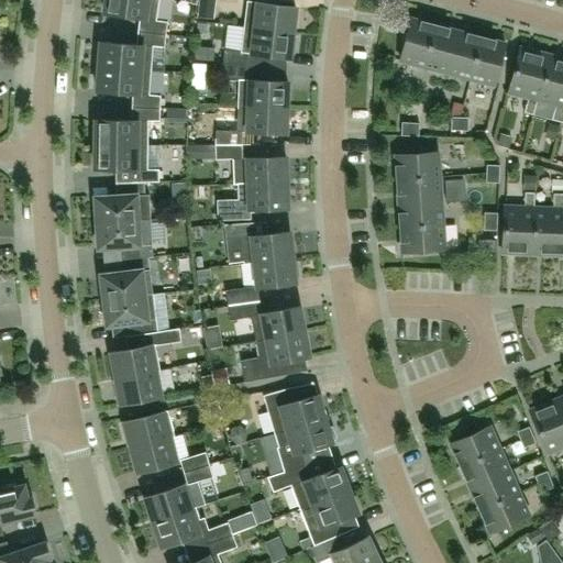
[(140,18),(138,32),(166,34),(167,22),(156,20),(158,0),(106,0),(105,13),(140,18)]
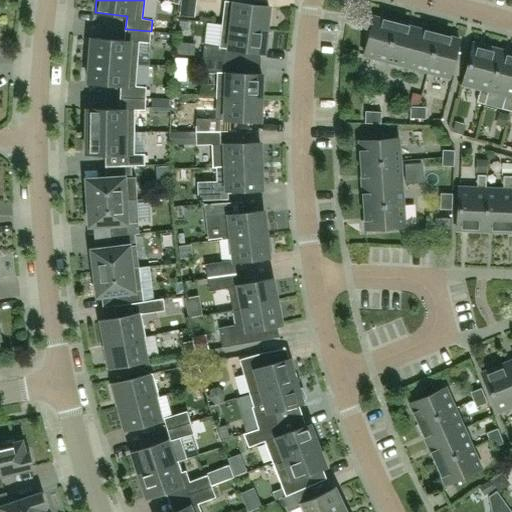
[(225,1),(222,24),(266,30),(269,6),(266,6),(267,2),(255,1),(255,5),(225,1)]
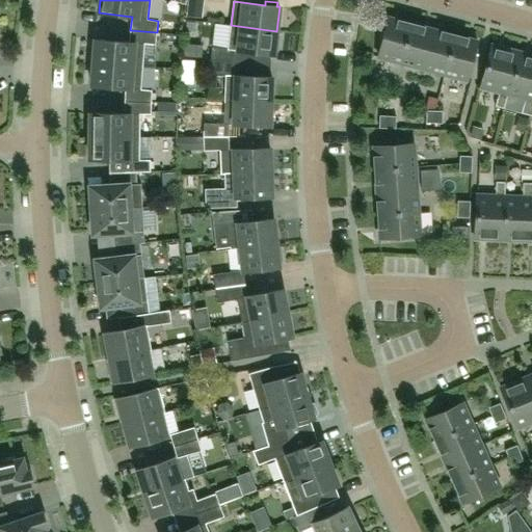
[(378,57),(401,63),(411,24),(389,18),(378,57)]
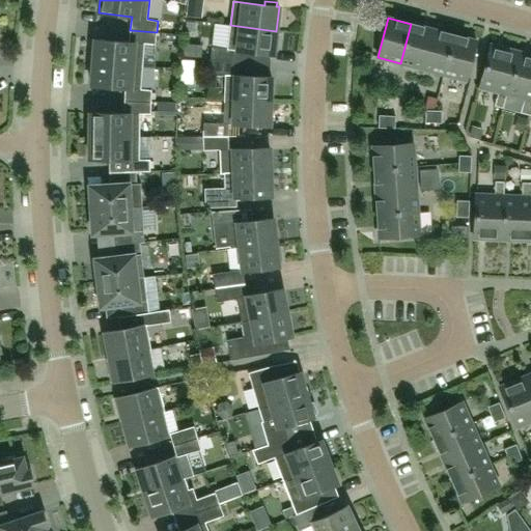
[(411,24),(400,63),(422,68),(432,29),(411,24)]
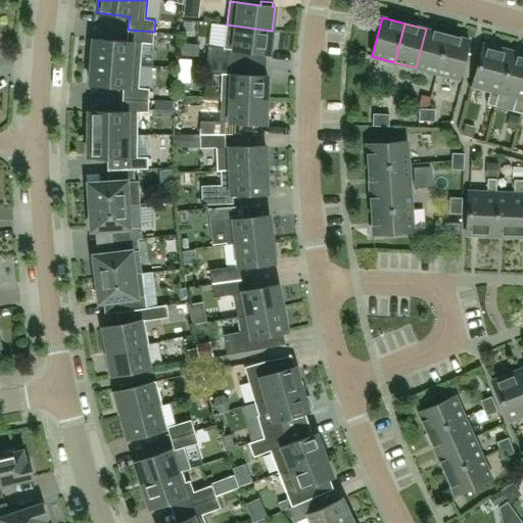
[(208,46),(207,60),(233,62),(233,50),(269,54),(270,50),(273,50),(275,35),(272,35),(272,31),(227,25),(224,48),(208,46)]
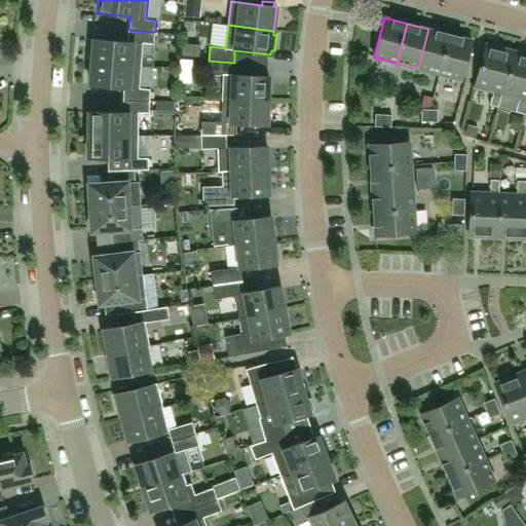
[(418,68),(440,74),(450,35),(428,29),(418,68)]
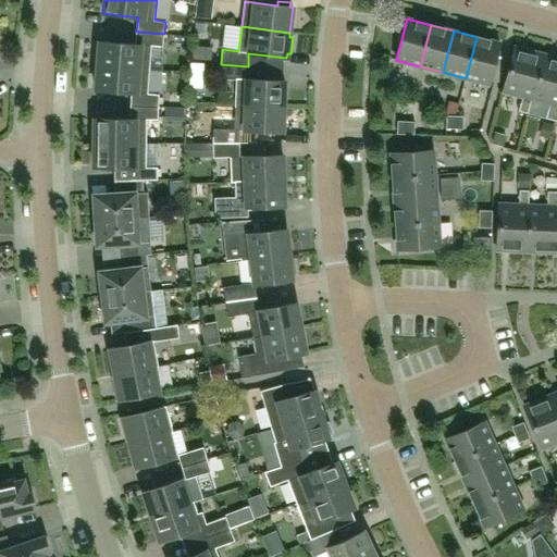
[(149,70),(151,46),(163,47),(164,34),(136,32),(135,45),(100,41),(98,65),(149,70)]
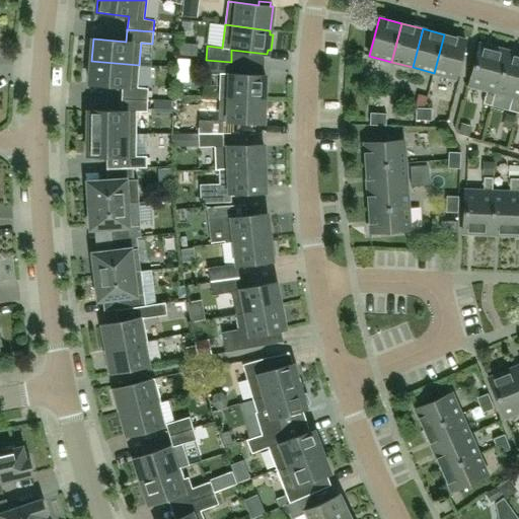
[(444,34),(434,73),(455,78),(465,41),(444,34)]
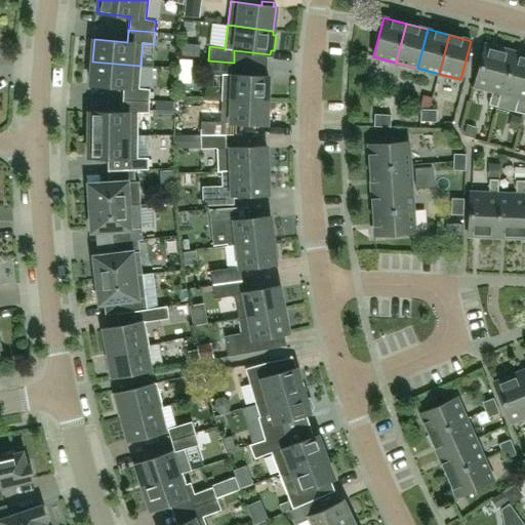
[(488,105),(497,108),(501,93),(512,51),(485,44),(475,87),(492,91),(488,105)]
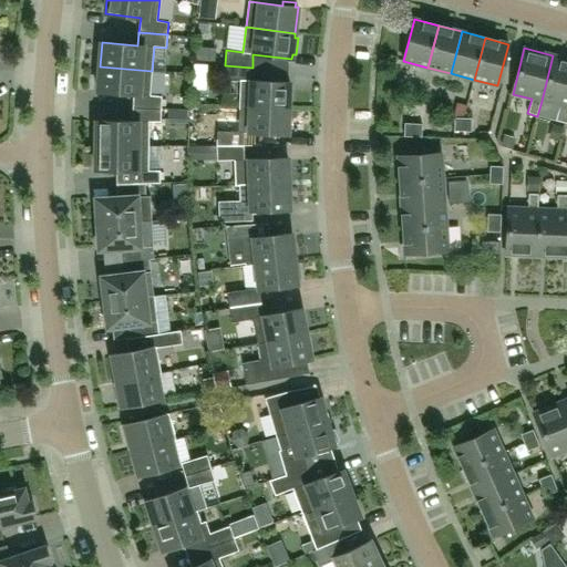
[(566,115),(566,59),(553,55),(542,101),(559,106),(555,121),(565,123),(566,115)]
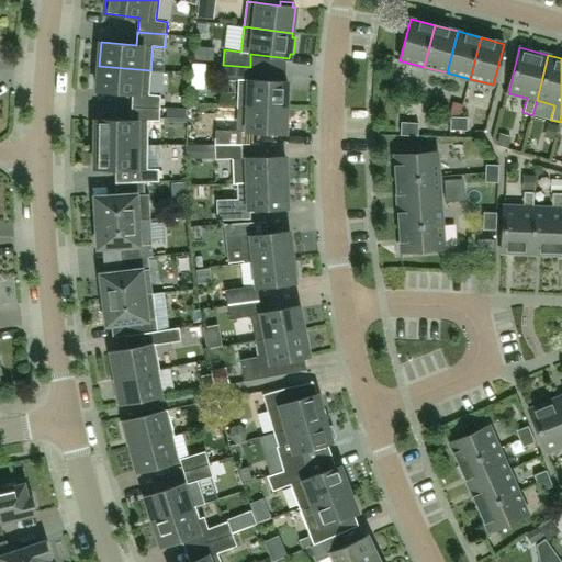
[(237,105),(287,108),(288,81),(249,80),(250,67),(223,65),(221,79),(238,79),(237,105)]
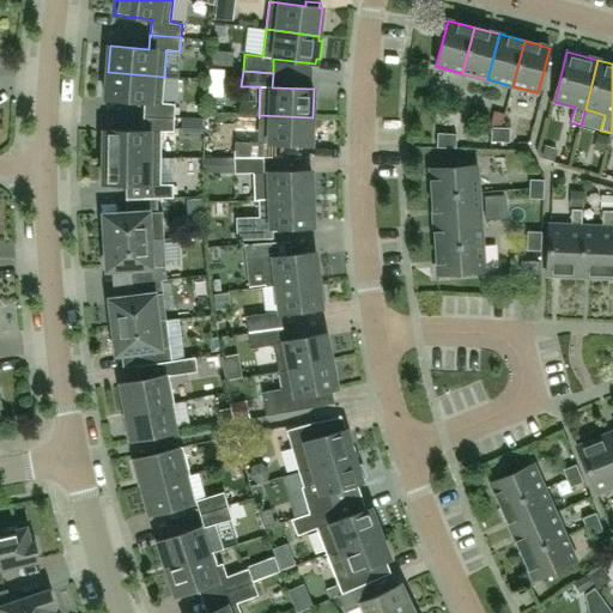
[(144,102),(144,116),(175,117),(175,104),(163,103),(164,77),(108,72),(105,99),(144,102)]
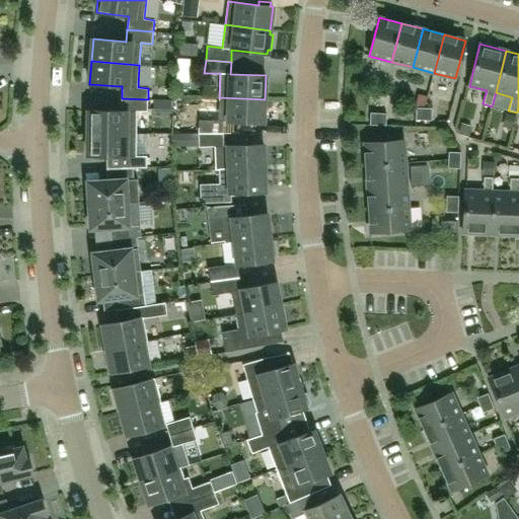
[(199,120),(199,134),(223,134),(224,122),(264,123),(265,99),(219,97),(218,121),(199,120)]
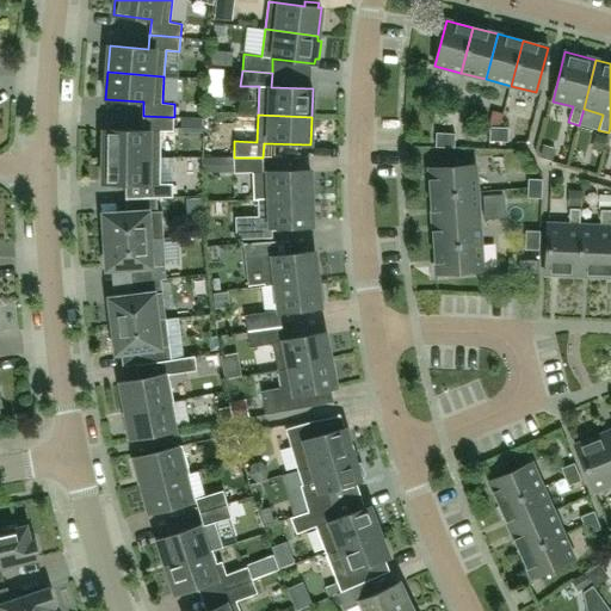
[(173,131),(174,117),(143,116),(142,130),(104,130),(104,156),(160,158),(161,131),(173,131)]
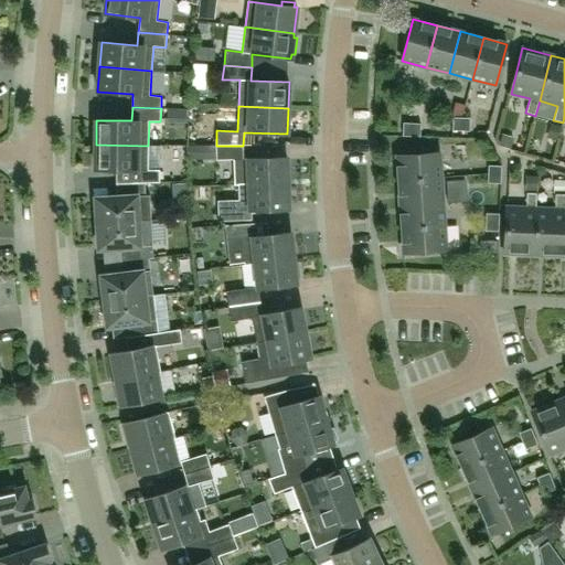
[(461,118),(452,117),(452,130),(461,131),(461,118)]
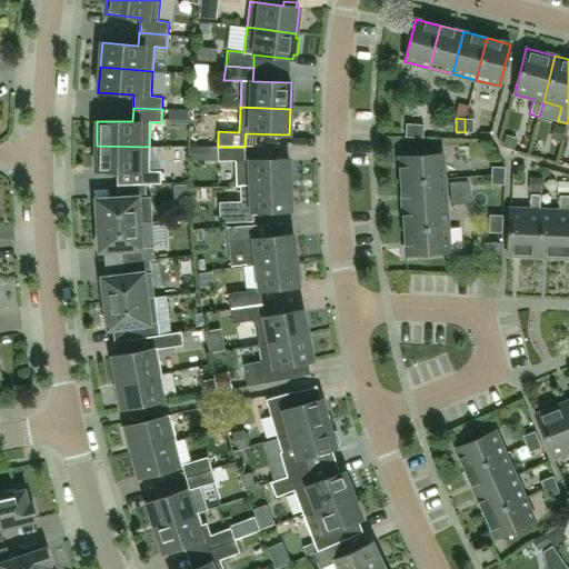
[(473,119),(465,119),(465,132),(473,132),(473,119)]
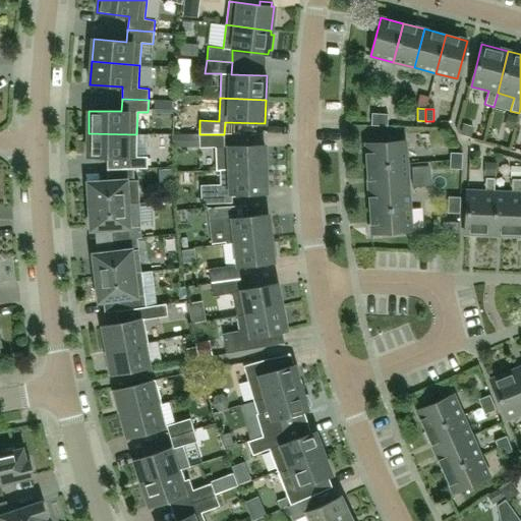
[(380,114),(371,113),(371,125),(380,126),(380,114)]
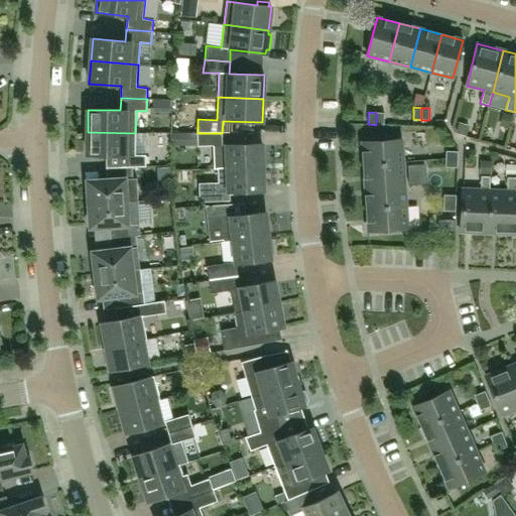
[(376,125),(384,125),(384,113),(376,113),(376,125)]
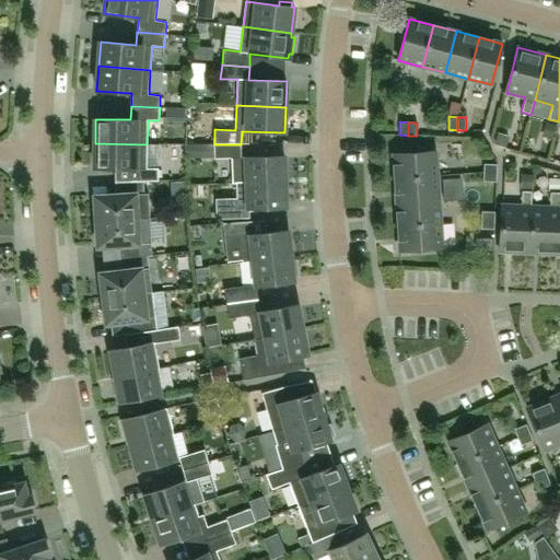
[(147,168),(147,144),(95,143),(94,168),(130,168),(130,182),(158,181),(159,168),(147,168)]
